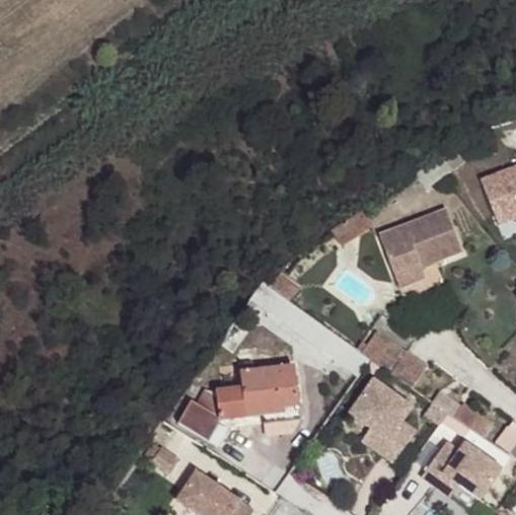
[(505,135),(496,143),(505,152),(514,143),(505,135)]
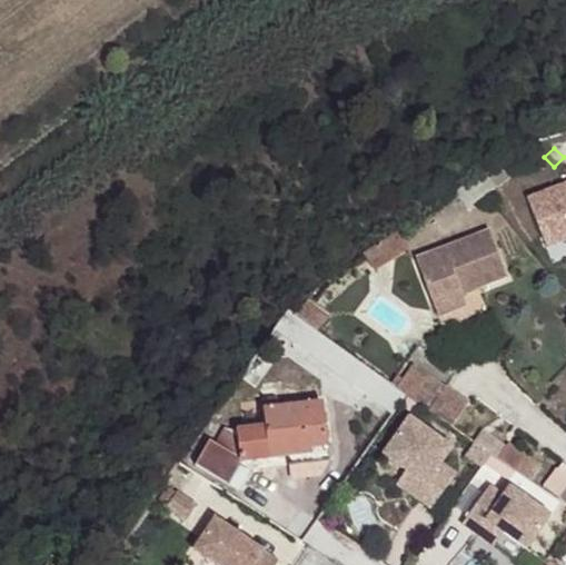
[(509,170),(502,160),(486,170),(465,186),(463,181),(454,187),(466,202),(494,181),(509,170)]
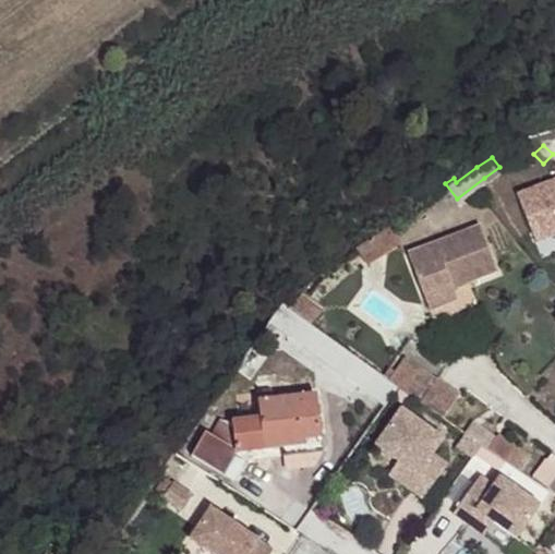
[(554,178),(525,185),(535,235),(554,230),(554,178)]
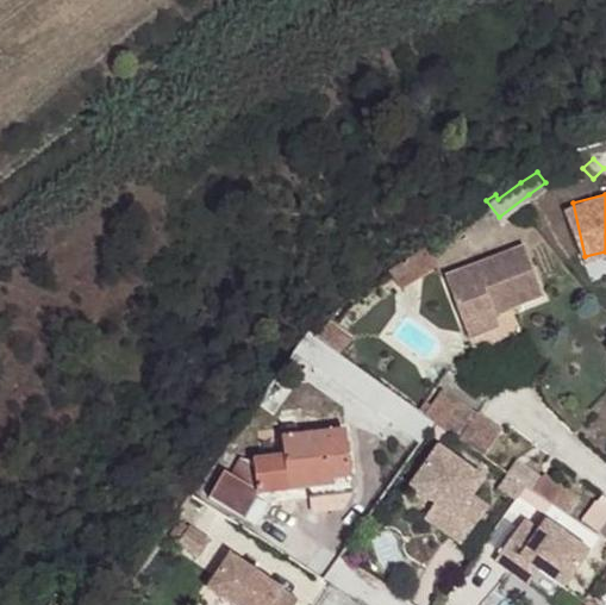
[(444,274),(462,317),(492,306),(494,311),(542,292),(520,242),(444,274)]
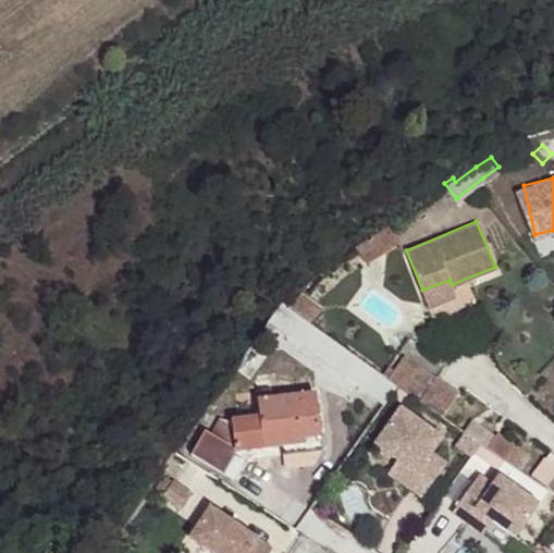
[(388,222),(355,243),(364,257),(396,236),(388,222)]
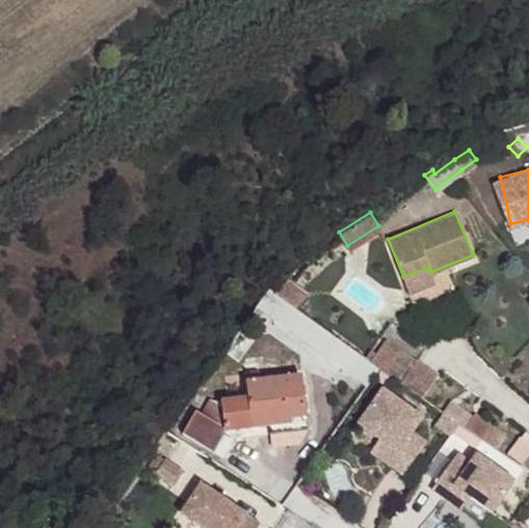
[(528,219),(510,223),(513,239),(528,235),(528,219)]
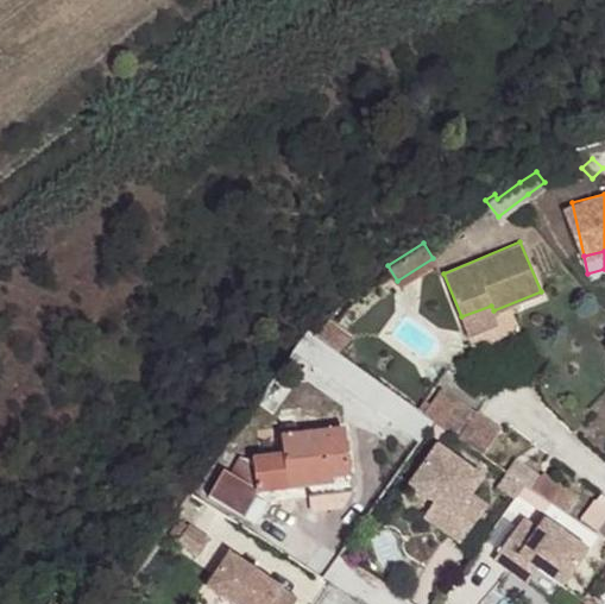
[(491,306),(461,316),(468,337),(498,322),(493,310),(491,306)]
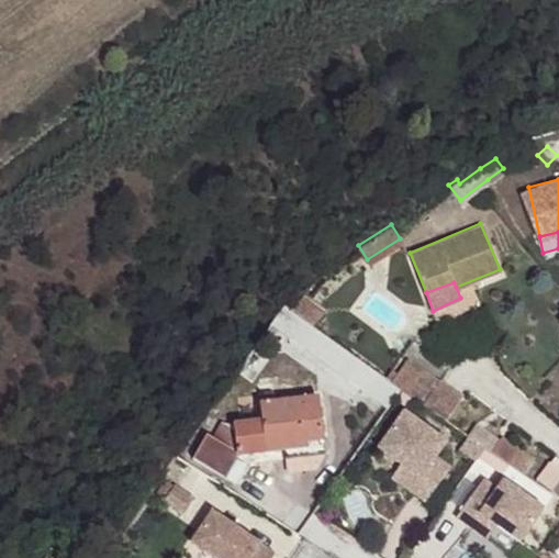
[(288,304),(310,320),(320,305),(299,290),(288,304)]
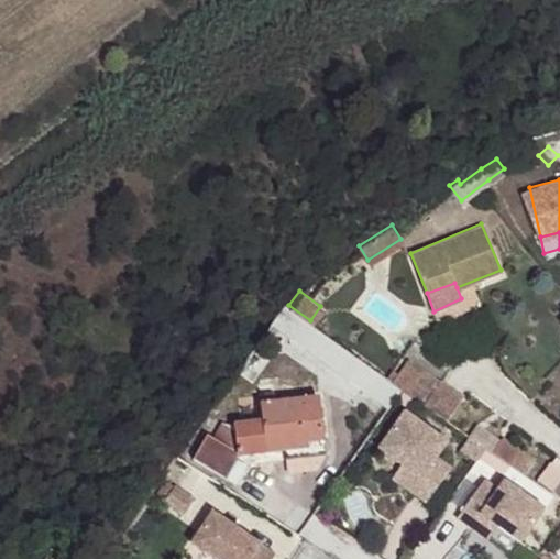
[(319,330),(311,342),(328,354),(354,373),(362,362),(319,330)]
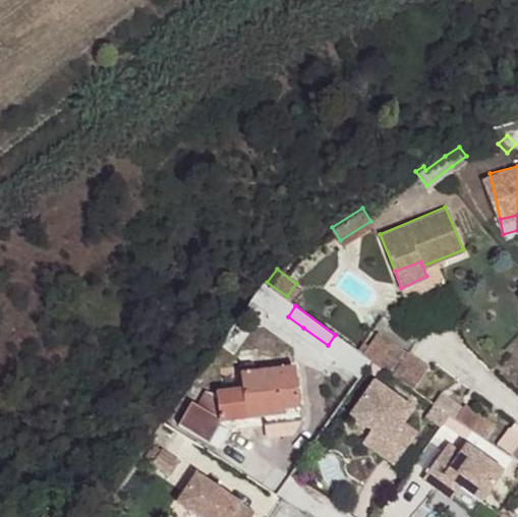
[(373,327),(358,347),(393,372),(407,351),(373,327)]
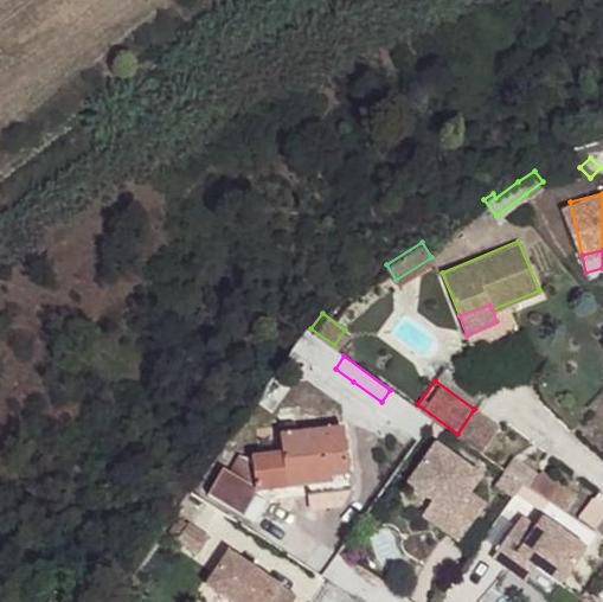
[(275,409),(277,423),(293,421),(293,407),(275,409)]
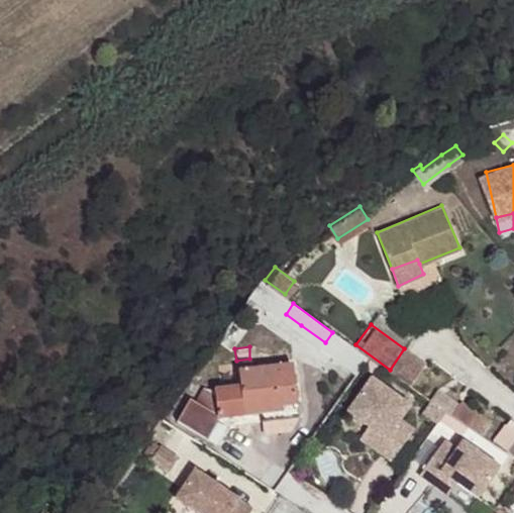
[(404,348),(390,370),(407,383),(421,362),(404,348)]
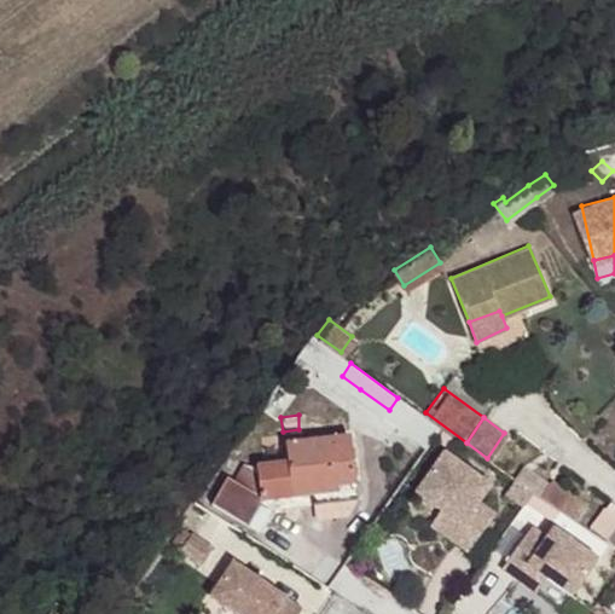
[(283,432),(283,440),(300,439),(299,429),(283,432)]
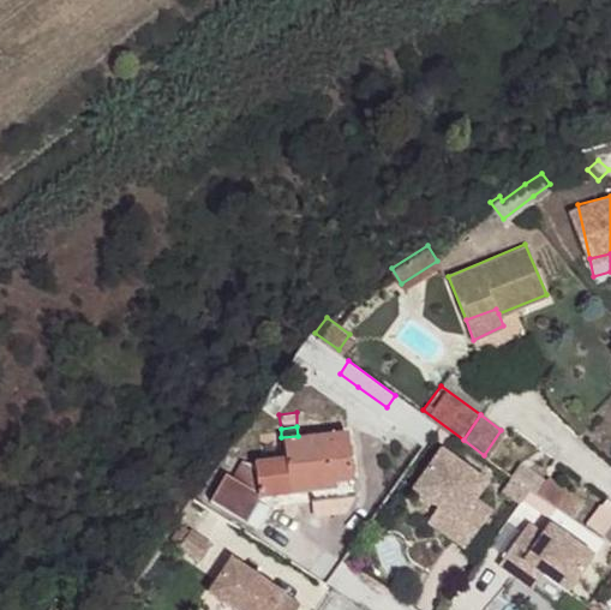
[(298,436),(281,437),(285,468),(255,472),(245,464),(234,478),(223,473),(216,489),(208,501),(244,521),(259,496),(287,494),(309,491),(334,488),(333,482),(351,479),(345,430),(340,430),(325,432),(298,436)]
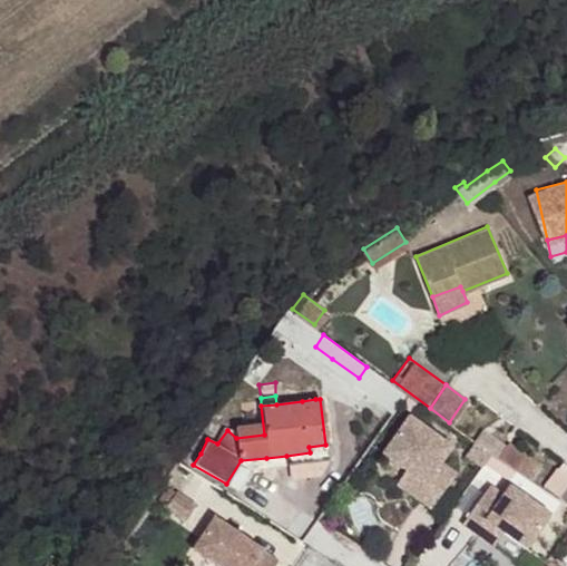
[(465,399),(449,422),(452,425),(468,402),(465,399)]
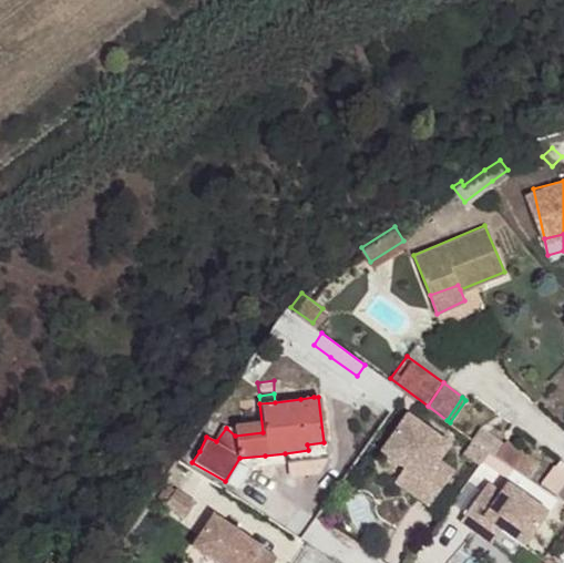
[(408,412),(382,449),(404,464),(423,478),(414,491),(430,503),(454,468),(440,457),(451,442),(408,412)]
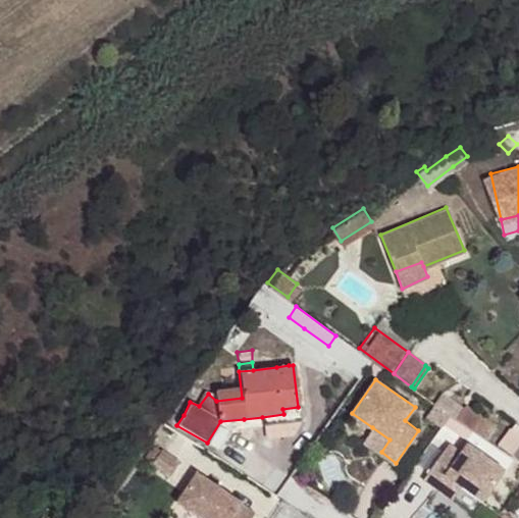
[(450,413),(443,407),(434,402),(426,414),(442,424),(450,413)]
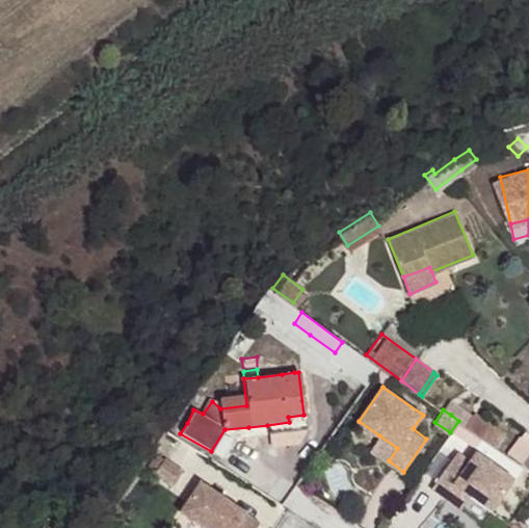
[(502,433),(473,412),(464,424),(482,438),(493,446),(502,433)]
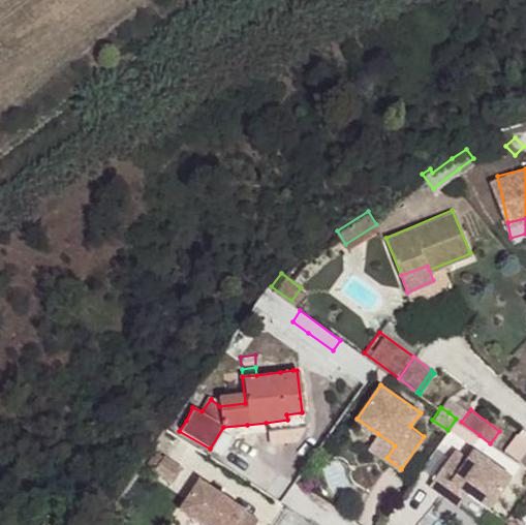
[(287,420),(266,423),(267,432),(304,426),(302,412),(286,414),(287,420)]
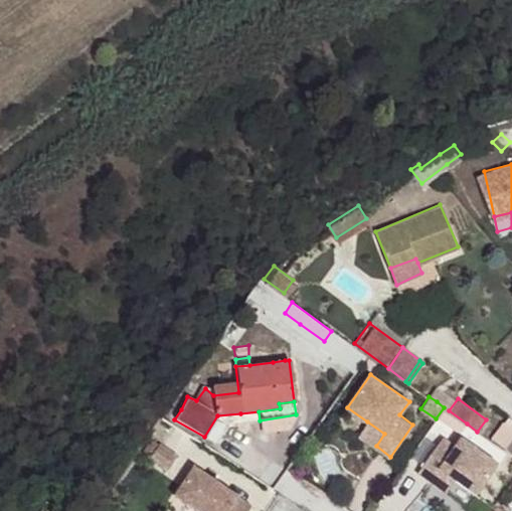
[(441,420),(460,434),(467,423),(449,410),(441,420)]
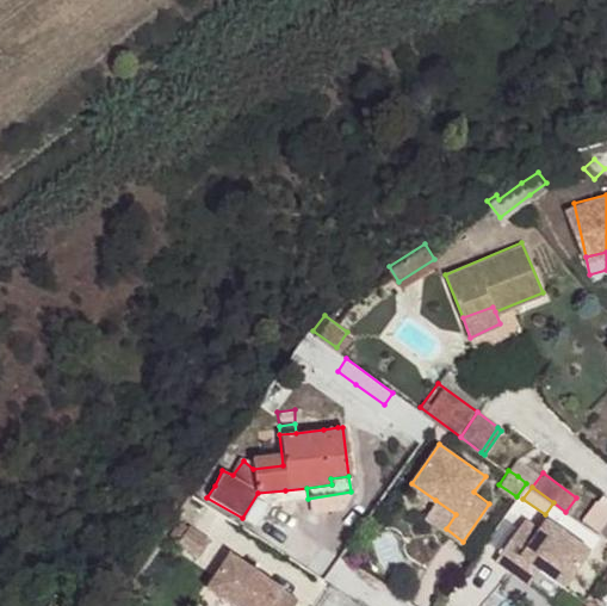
[(435,500),(426,515),(446,529),(456,514),(435,500)]
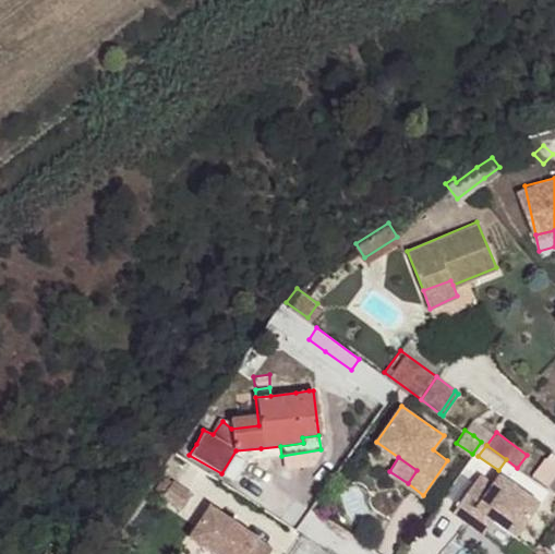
[(554,472),(544,488),(554,495),(554,472)]
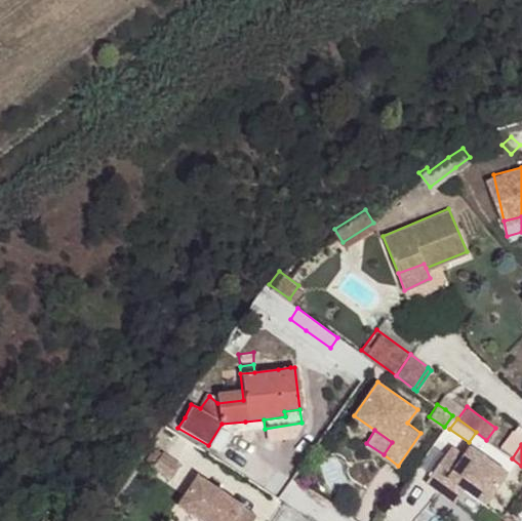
[(155,447),(146,461),(174,480),(183,468),(155,447)]
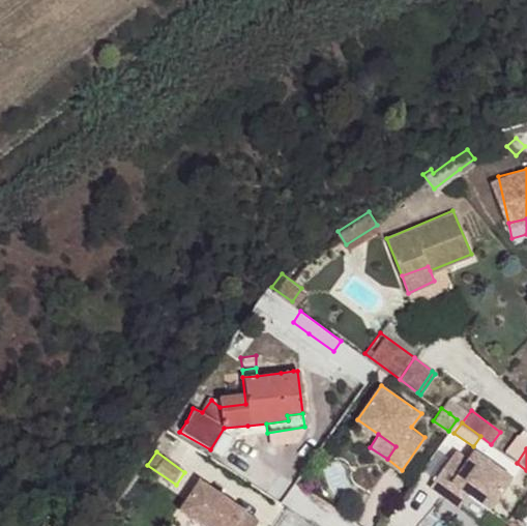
[(465,456),(439,491),(452,501),(462,489),(476,500),(497,516),(521,486),(485,459),(478,466),(465,456)]
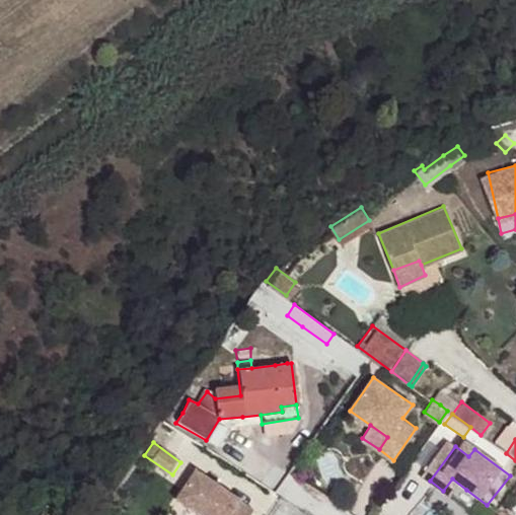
[(192,514),(254,514),(200,475),(178,505),(192,514)]
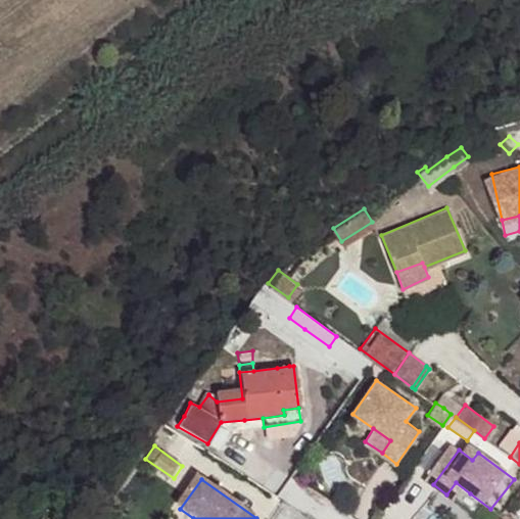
[(456,482),(446,494),(461,506),(470,493),(456,482)]
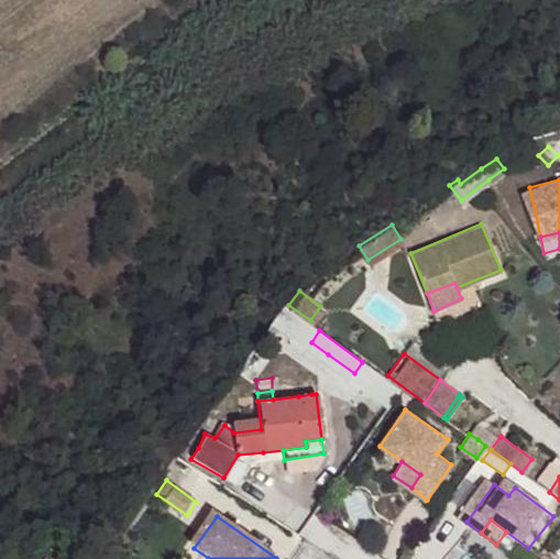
[(185,558),(208,558),(194,548),(185,558)]
